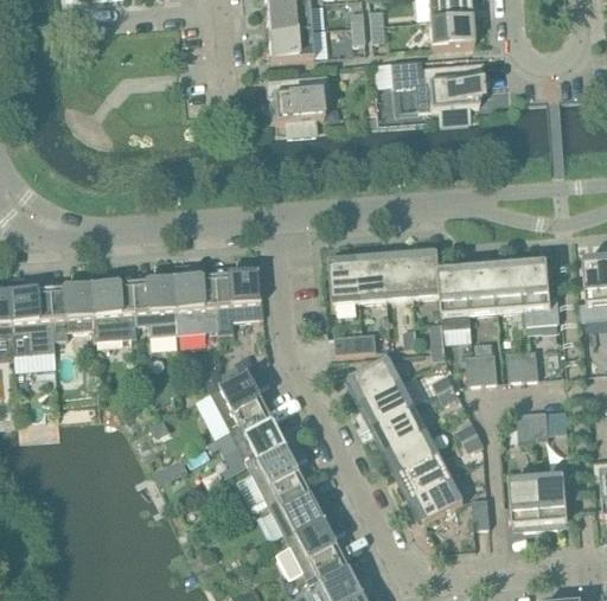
[(426,0),(428,21),(471,18),(470,0),(426,0)]
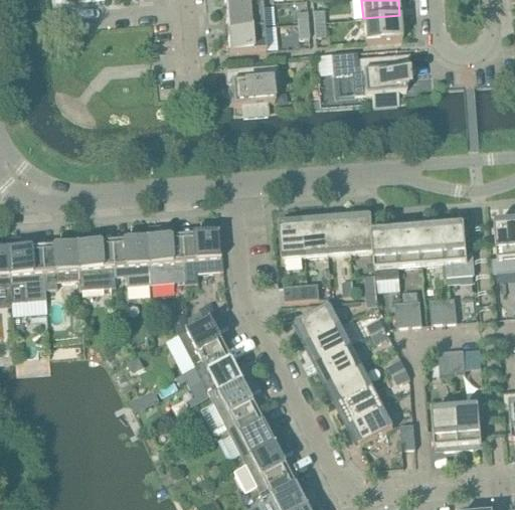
[(262,3),(225,6),(227,29),(264,26),(262,3)]
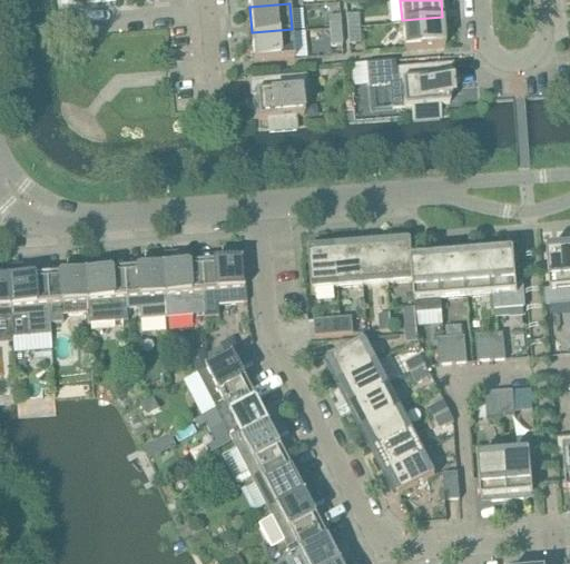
[(357,10),(346,11),(347,25),(359,23),(357,10)]
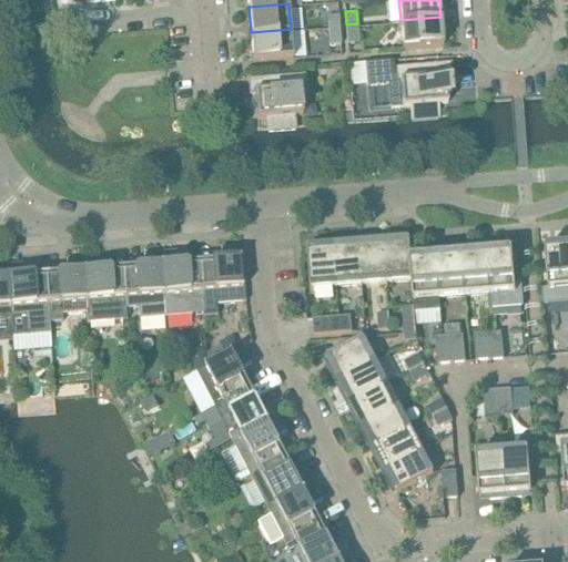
[(328,26),(340,26),(338,11),(327,12),(328,26)]
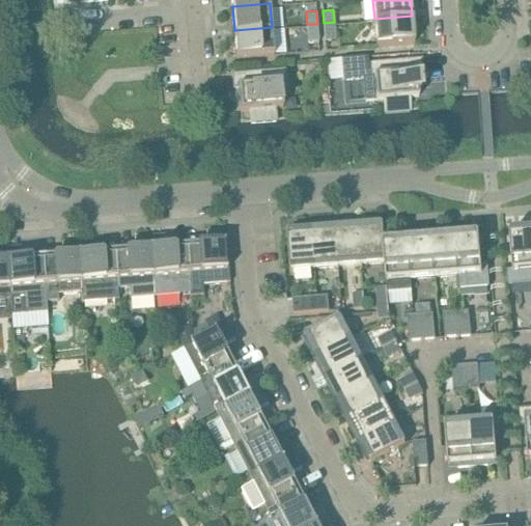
[(414,40),(412,16),(374,19),(376,44),(414,40)]
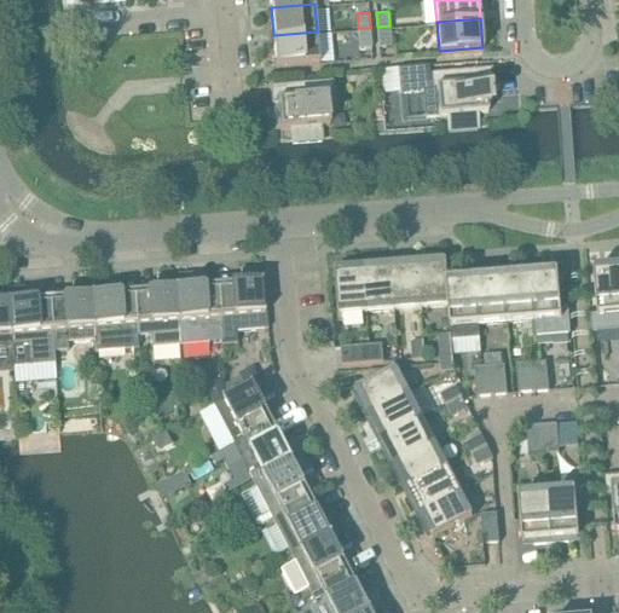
[(389,25),(377,27),(379,44),(391,42),(389,25)]
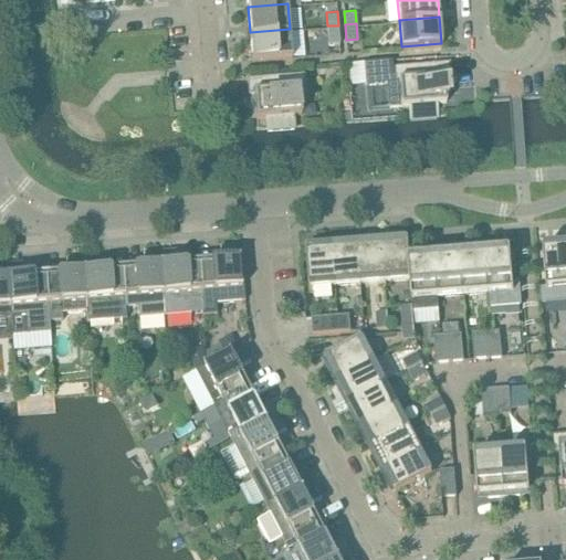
[(339,40),(338,25),(327,25),(328,41),(339,40)]
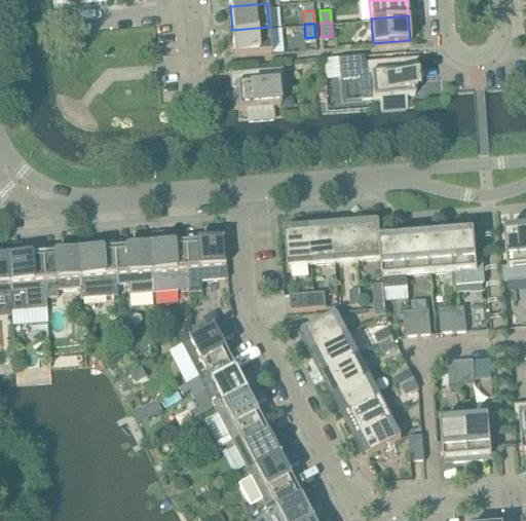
[(269,27),(232,30),(234,53),(271,50),(283,49),(280,26),(269,27)]
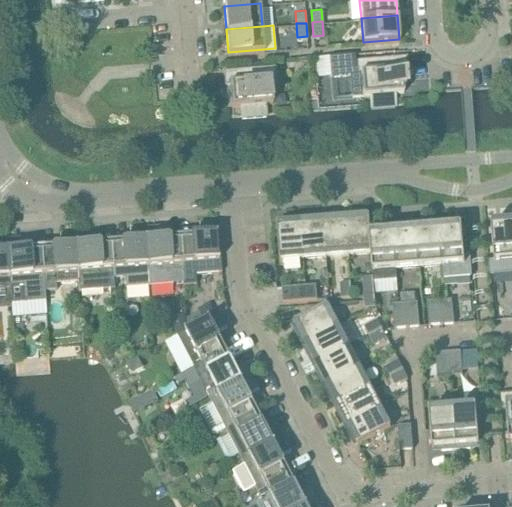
[(370,93),(371,102),(371,105),(395,103),(394,100),(394,91),(403,90),(401,68),(407,67),(406,53),(355,57),(354,51),(329,53),(331,73),(350,72),(352,94),(370,93)]
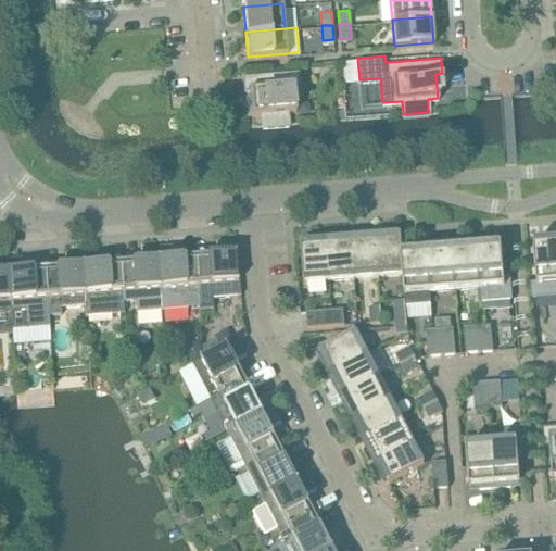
[(289,124),(288,120),(288,110),(295,109),(294,85),(300,85),(299,70),(242,74),(243,89),(250,89),(252,113),(262,112),(263,125),(289,124)]
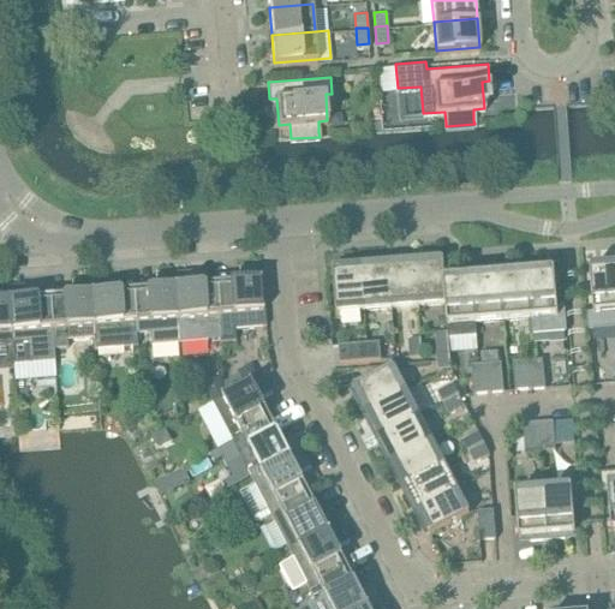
[(446,274),(443,252),(416,255),(419,302),(446,299),(445,278),(446,278),(446,274)]
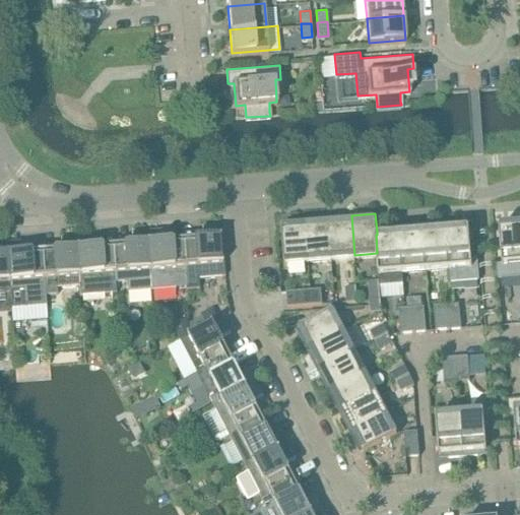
[(331,257),(354,255),(351,215),(328,217),(331,257)]
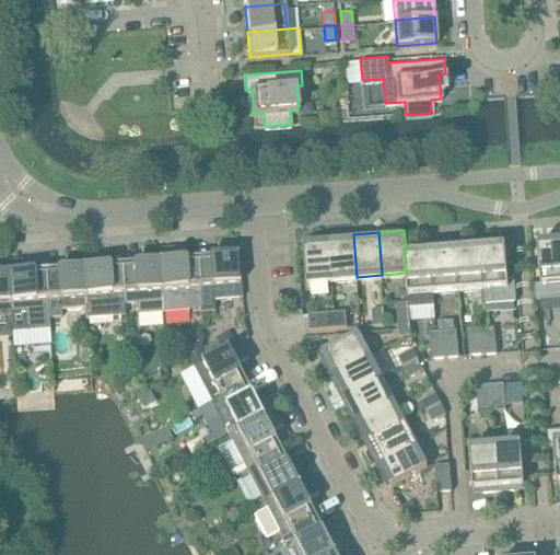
[(357,277),(353,234),(328,235),(331,279),(357,277)]
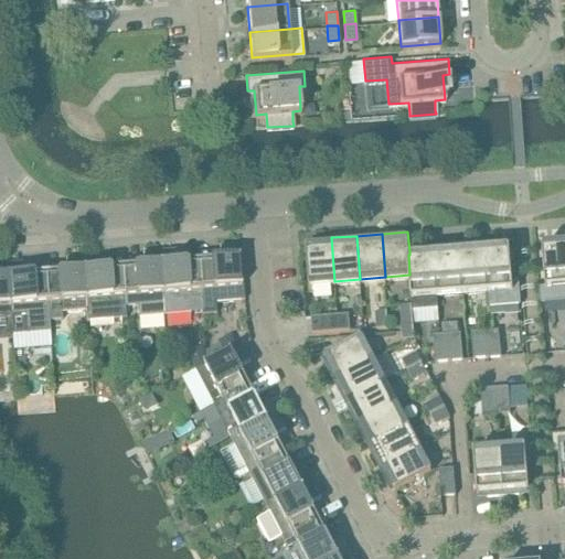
[(309,283),(334,281),(331,237),(306,239),(309,283)]
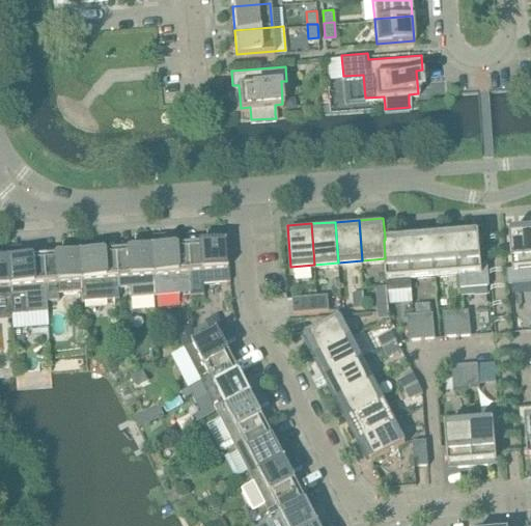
[(530,278),(530,224),(509,226),(512,266),(506,266),(508,281),(530,278)]
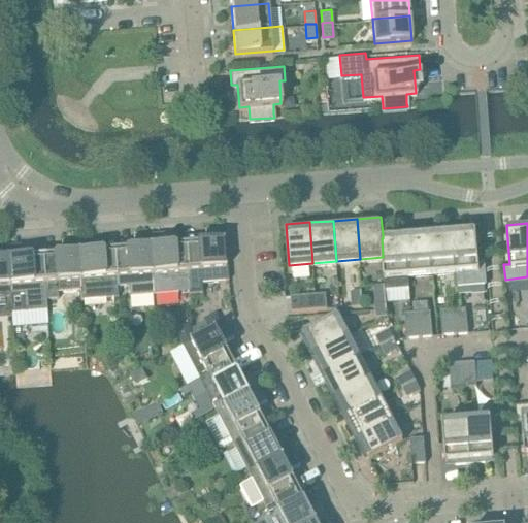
[(206,238),(185,240),(189,289),(191,288),(191,292),(202,291),(201,281),(206,280),(228,278),(229,278),(228,264),(227,264),(225,264),(221,225),(205,227),(206,238)]
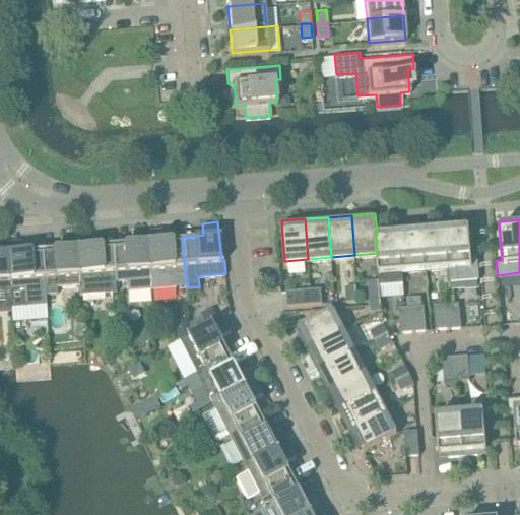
[(469,224),(445,227),(449,266),(450,279),(479,277),(477,254),(471,255),(469,228),(469,224)]
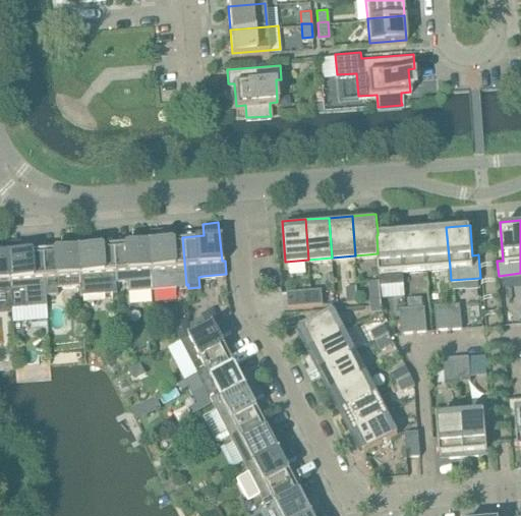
[(161,227),(146,228),(151,287),(186,285),(182,237),(162,238),(161,227)]
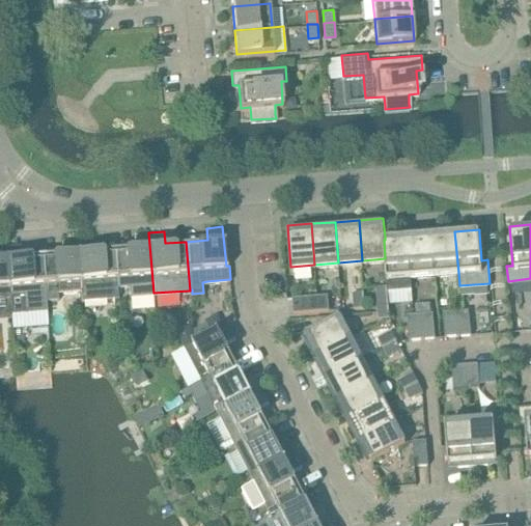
[(430,232),(431,237),(435,274),(458,272),(454,231),(430,232)]
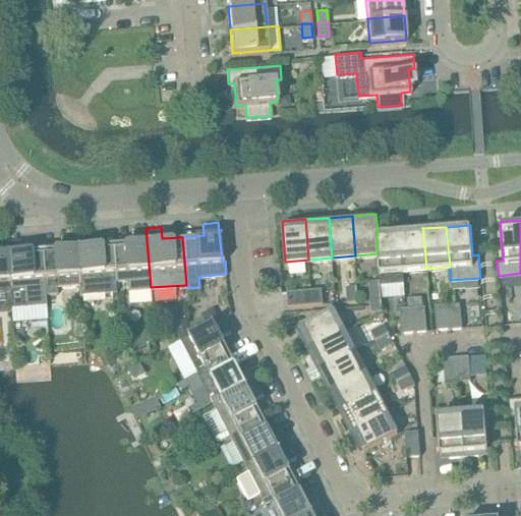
[(132,241),(112,242),(114,271),(115,280),(126,280),(127,289),(151,287),(146,228),(131,229),(132,241)]
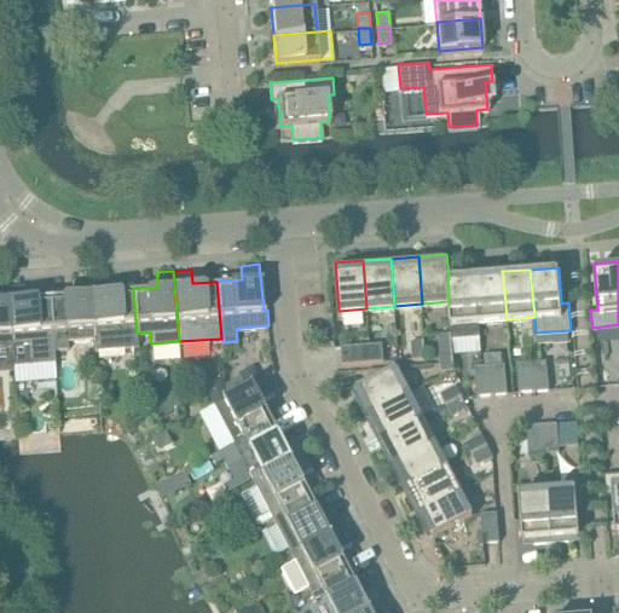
[(479,321),(507,319),(503,276),(502,271),(475,273),(479,321)]
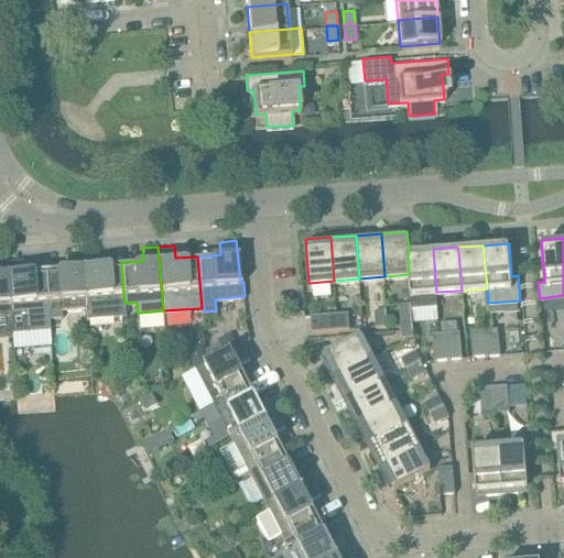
[(408,254),(409,274),(411,302),(412,306),(437,304),(436,292),(433,249),(409,251),(409,254),(408,254)]
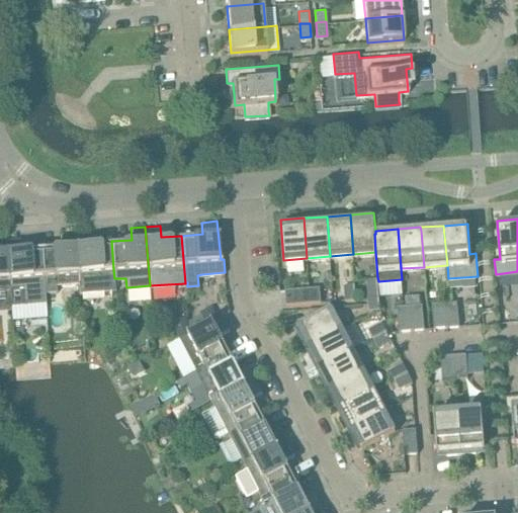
[(89,232),(75,233),(79,281),(80,291),(115,288),(114,278),(113,269),(111,241),(90,243),(89,232)]
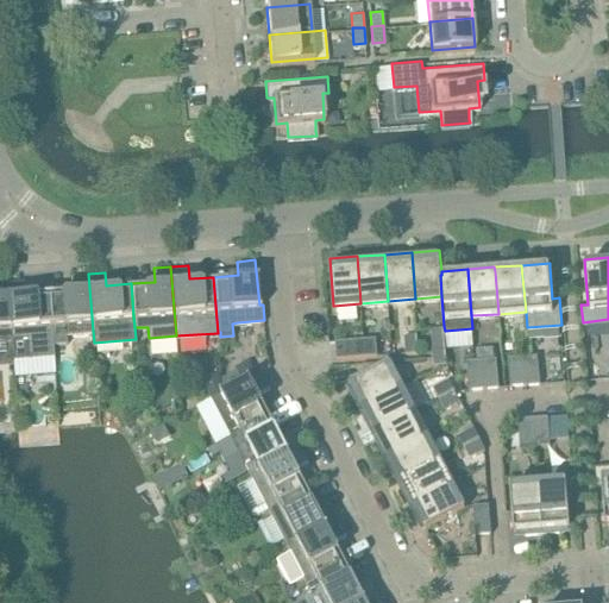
[(73,288),(48,290),(52,344),(66,343),(64,333),(93,331),(88,274),(71,275),(73,288)]
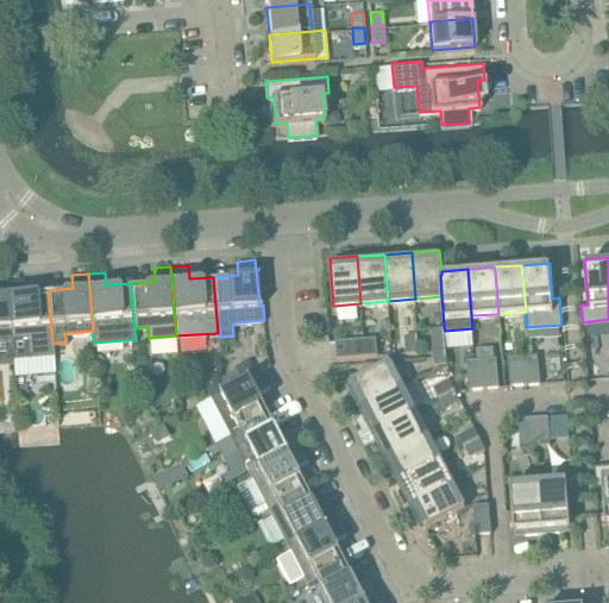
[(23,278),(6,281),(12,359),(13,374),(55,370),(54,353),(52,344),(48,290),(24,293),(23,278)]
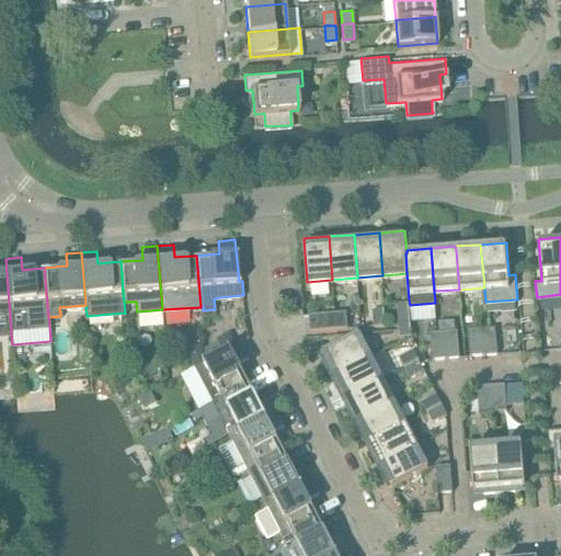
[(0,332),(11,331),(6,259),(0,258),(0,332)]
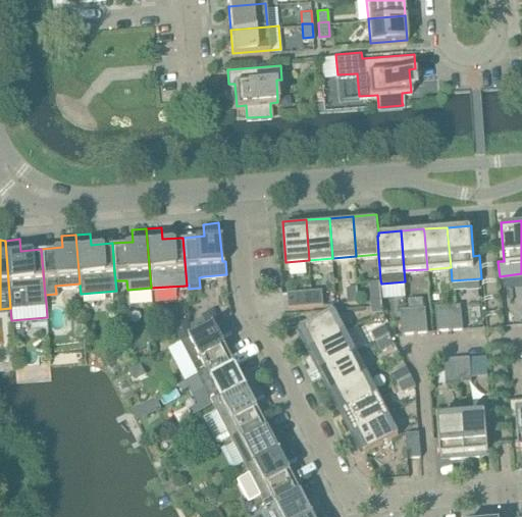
[(370,279),(371,295),(381,295),(381,283),(380,279),(370,279)]
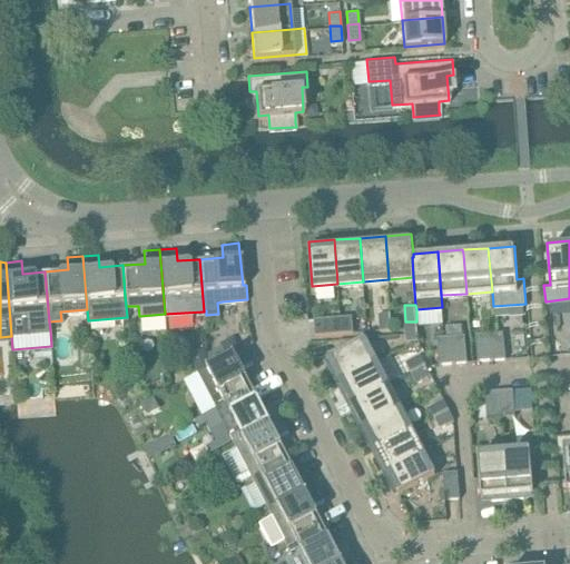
[(392,327),(391,310),(379,312),(380,328),(392,327)]
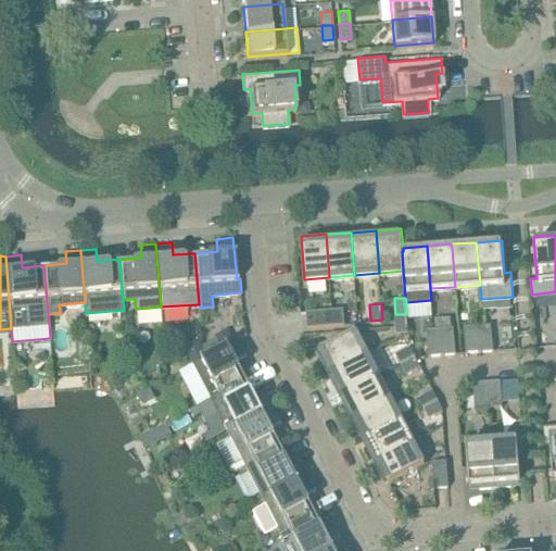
[(307,325),(333,323),(332,307),(306,309),(307,325)]
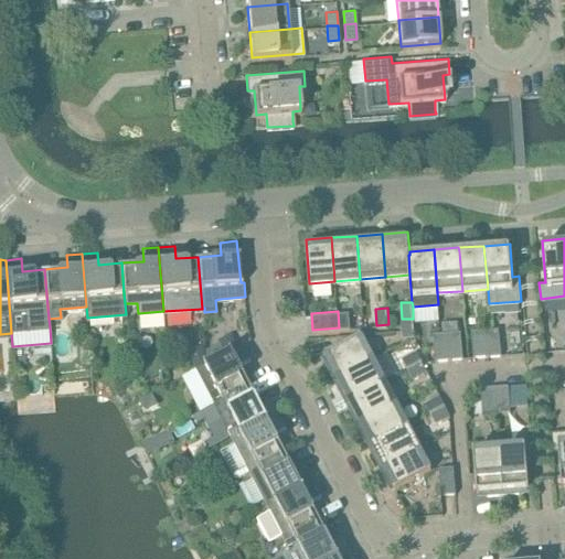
[(339,328),(350,326),(349,311),(338,311),(339,328)]
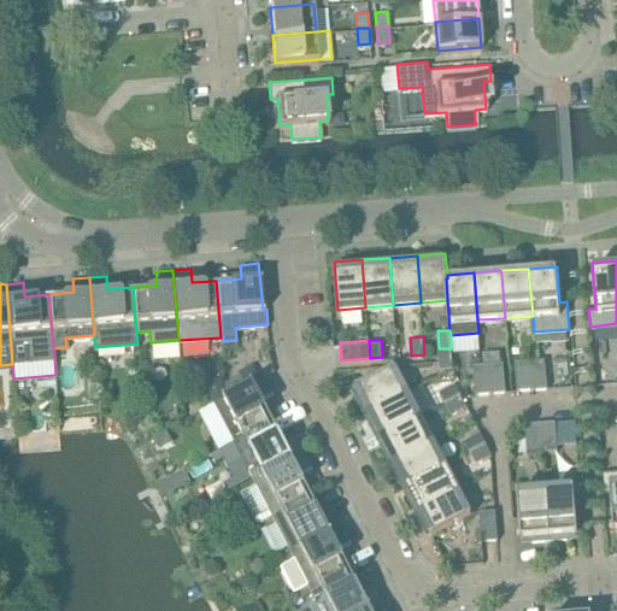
[(452,366),(451,348),(439,348),(439,366),(452,366)]
